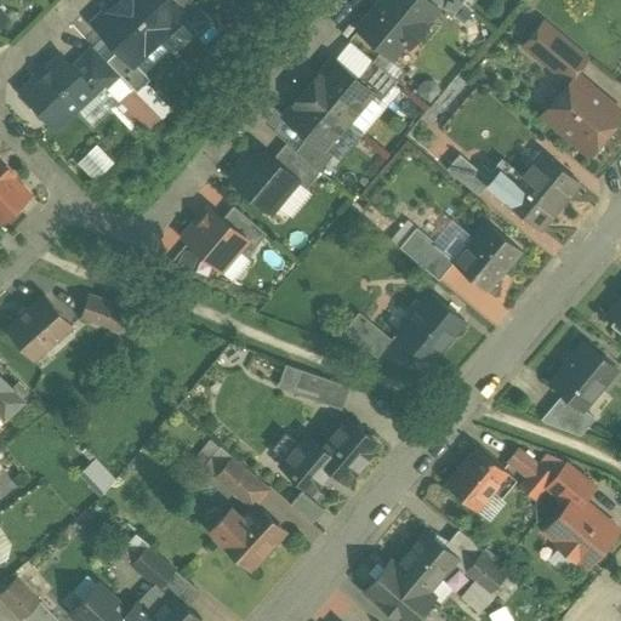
[(158,40),(120,0),(118,0),(93,23),(119,50),(132,64),(134,62),(158,40)]
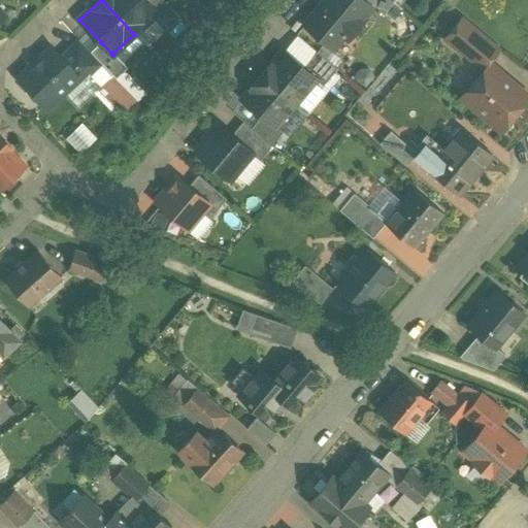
[(157,12),(143,0),(102,0),(134,34),(157,12)]
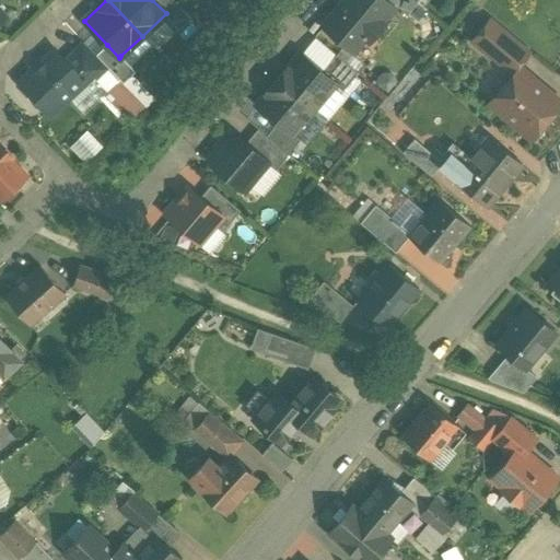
[(395,10),(383,0),(343,0),(323,26),(354,53),(365,39),(369,43),(384,23),(395,10)]
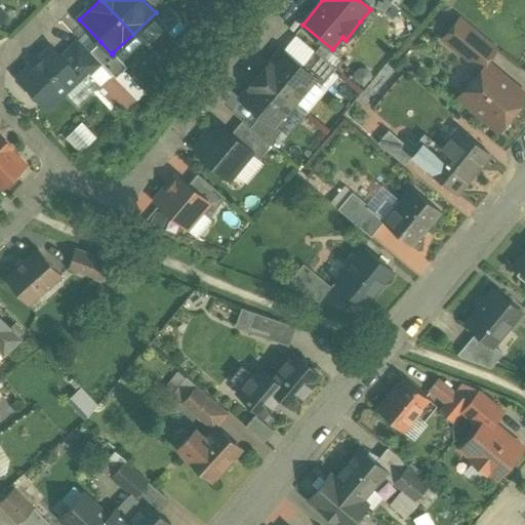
[(495,50),(459,19),(443,39),(481,71),(486,66),(484,64),(495,50)]
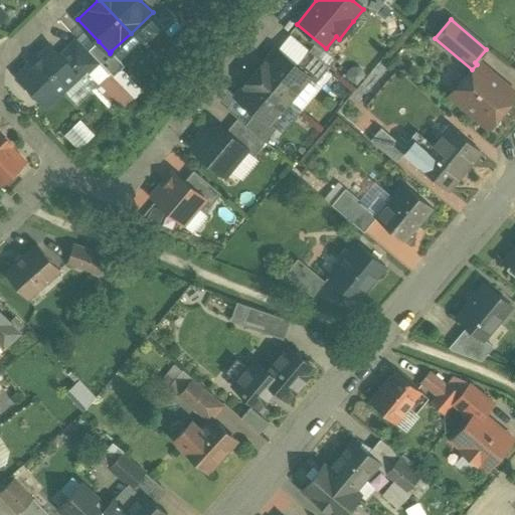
[(89,50),(75,38),(58,54),(65,61),(71,55),(82,66),(81,67),(89,74),(100,63),(89,50)]
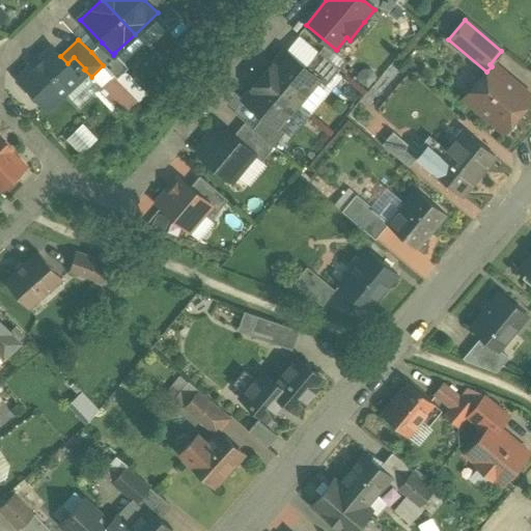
[(113,55),(102,43),(91,52),(103,65),(116,80),(129,68),(114,53),(113,55)]
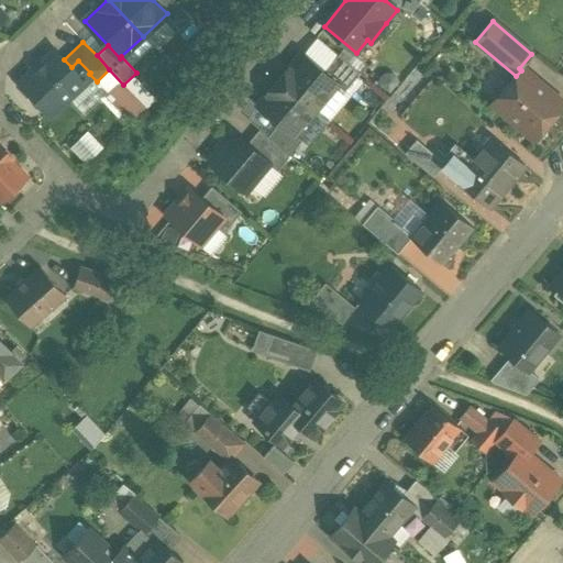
[(55,51),(20,84),(29,94),(29,98),(36,107),(41,107),(51,117),(69,99),(69,94),(89,74),(90,73),(78,61),(72,67),(64,59),(55,51)]
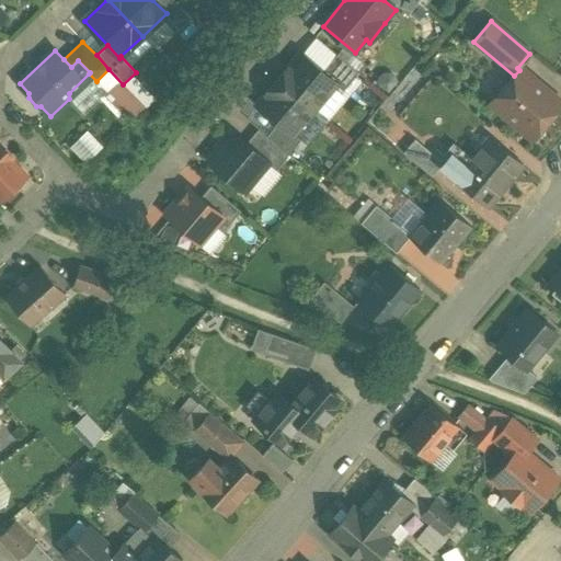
[(322,72),(301,55),(284,77),(282,75),(276,81),(313,113),(335,86),(336,84),(322,72)]
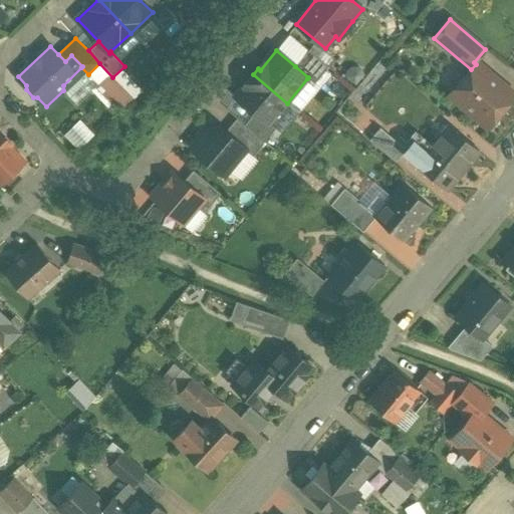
[(328,67),(308,50),(295,66),(308,77),(307,78),(314,84),(328,67)]
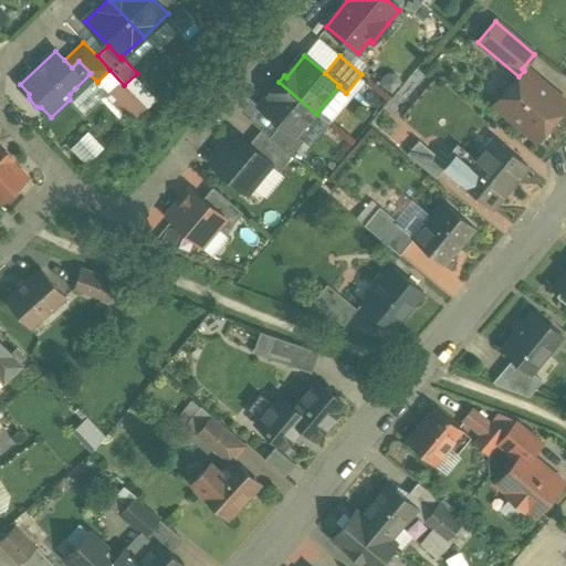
[(543,93),(536,86),(541,82),(525,70),(524,71),(519,76),(495,105),(537,140),(565,106),(548,91),(545,92),(543,93)]
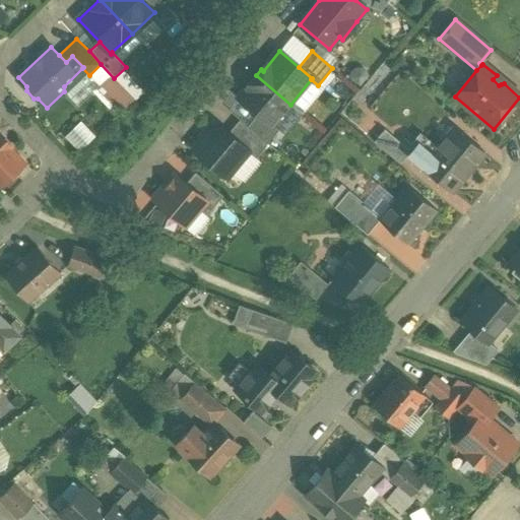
[(290,105),(256,75),(252,81),(253,82),(239,100),(258,115),(271,127),(272,125),(290,105)]
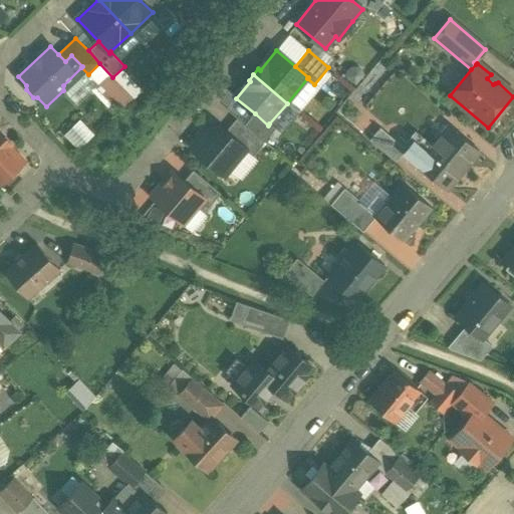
[(268,125),(255,113),(245,125),(264,143),(275,130),(269,123),(268,125)]
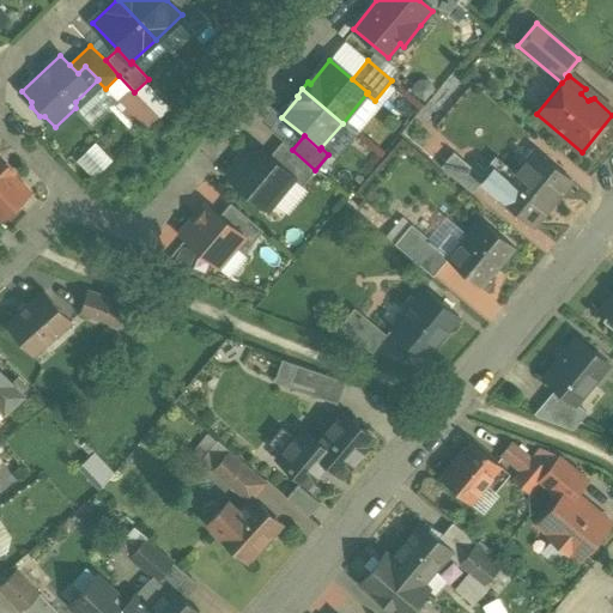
[(96,177),(115,159),(98,141),(79,161),(96,177)]
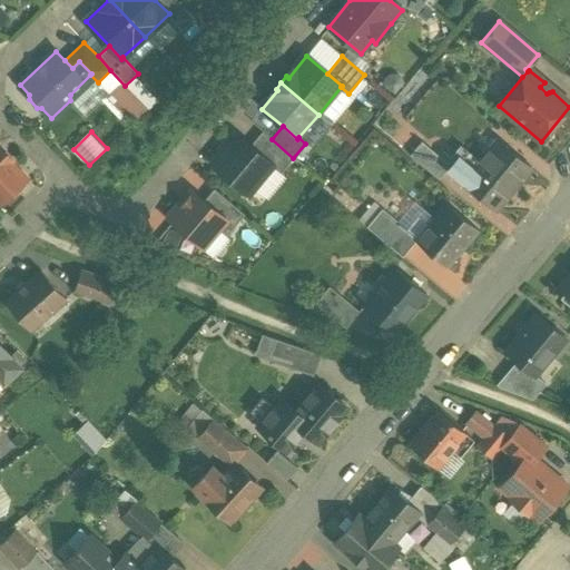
[(272,139),(263,133),(251,147),(273,166),(272,167),(279,174),(293,158),(272,139)]
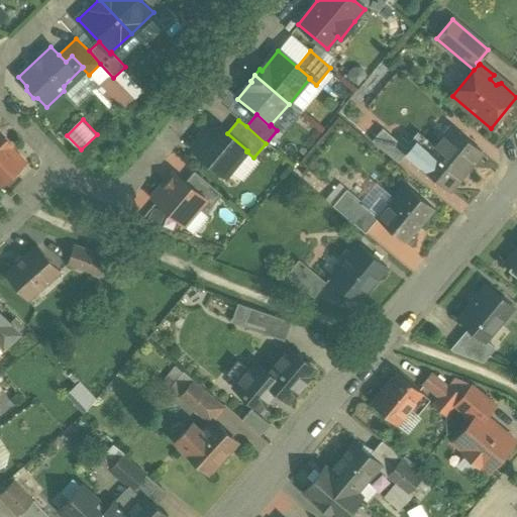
[(227,133),(214,123),(192,149),(225,177),(246,151),(247,150),(227,133)]
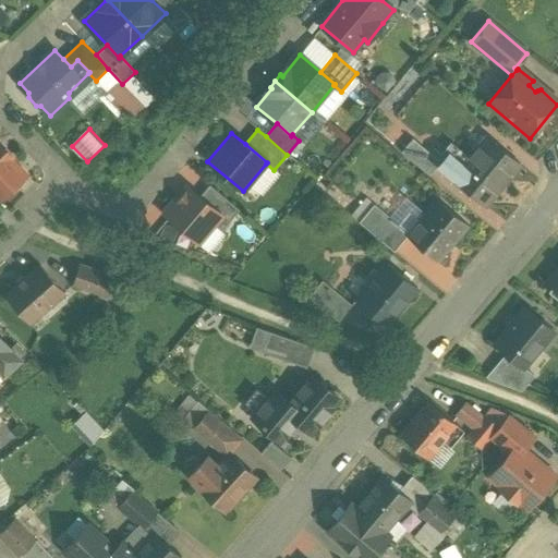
[(452,178),(452,179),(486,206),(521,165),(487,136),(463,166),(453,177),(452,178)]
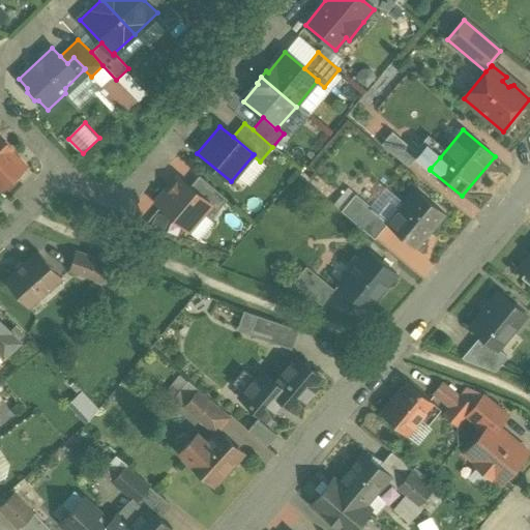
[(419,154),(392,131),(381,145),(408,168),(417,157),(430,169),(431,168),(418,156),(417,156),(419,154)]
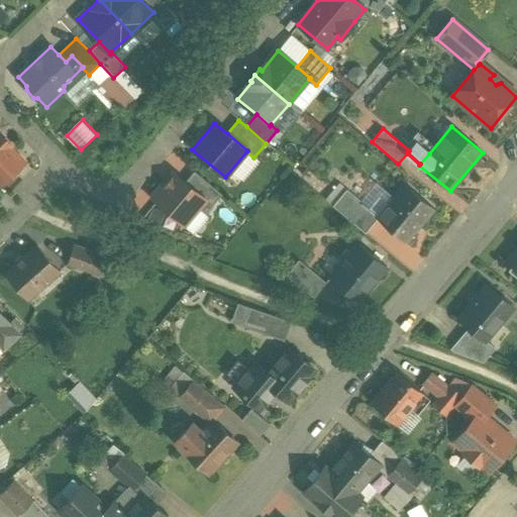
[(0,185),(24,163),(9,147),(10,145),(0,134),(0,185)]
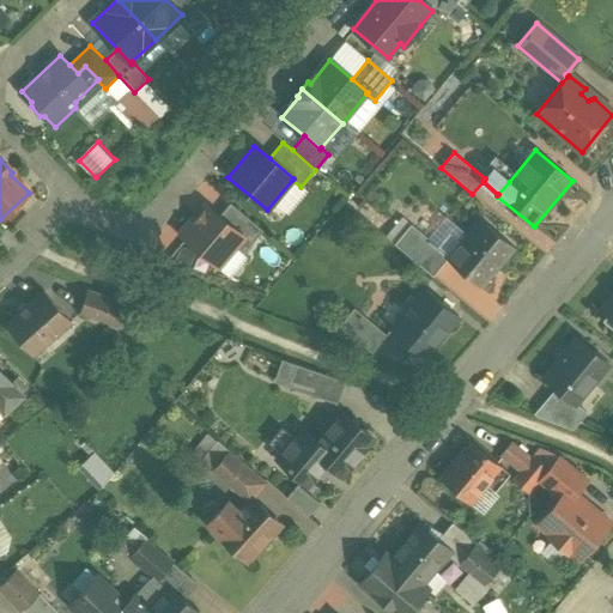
[(485,178),(484,181),(498,194),(509,182),(493,169),(485,178)]
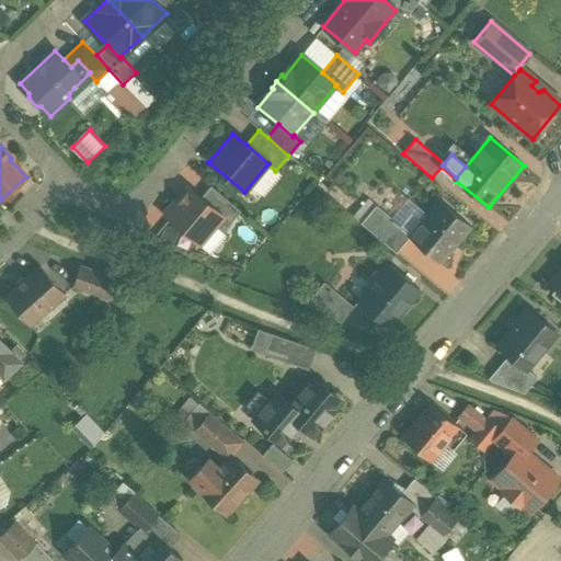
[(455,197),(461,191),(441,171),(434,176),(455,197)]
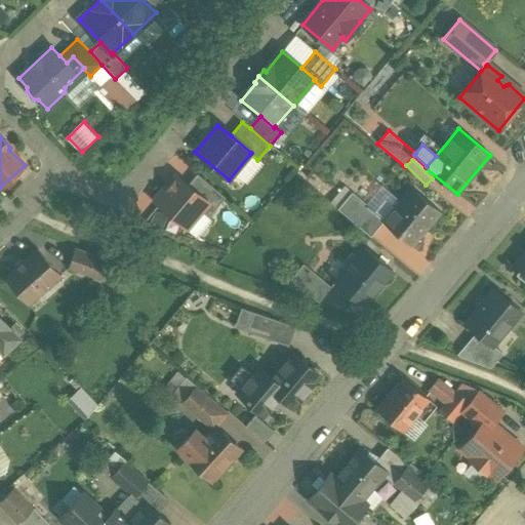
[(226,198),(197,174),(188,187),(215,210),(226,198)]
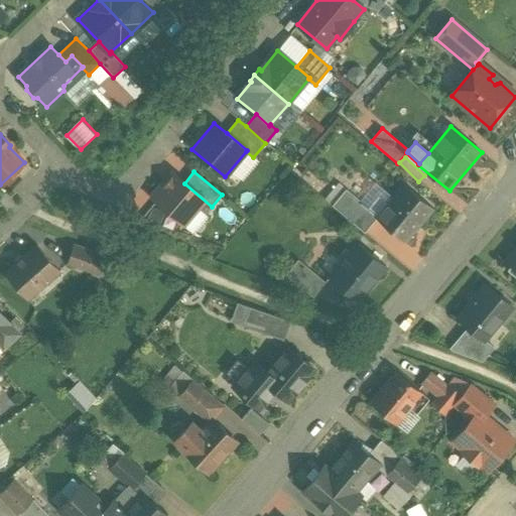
[(184,183),(173,174),(166,183),(162,183),(153,195),(153,199),(180,221),(189,211),(192,213),(197,208),(205,215),(212,207),(184,183)]
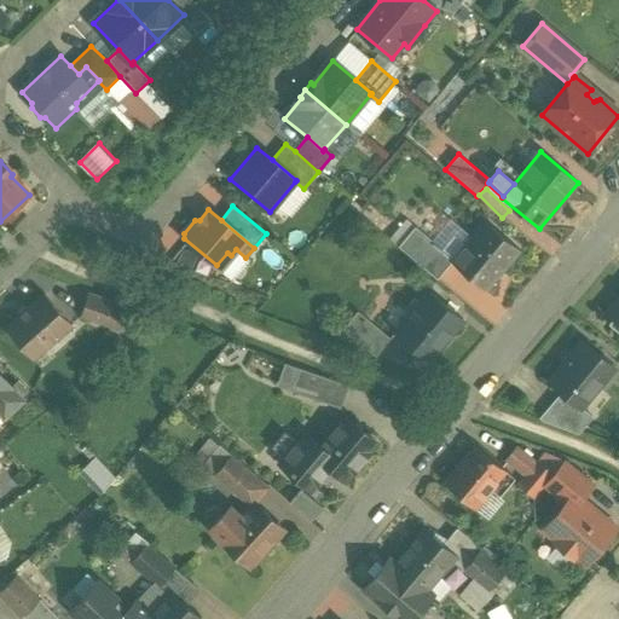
[(484,220),(470,237),(470,238),(452,261),(451,260),(450,261),(486,291),(498,278),(497,277),(519,252),(520,252),(521,250),(484,220)]
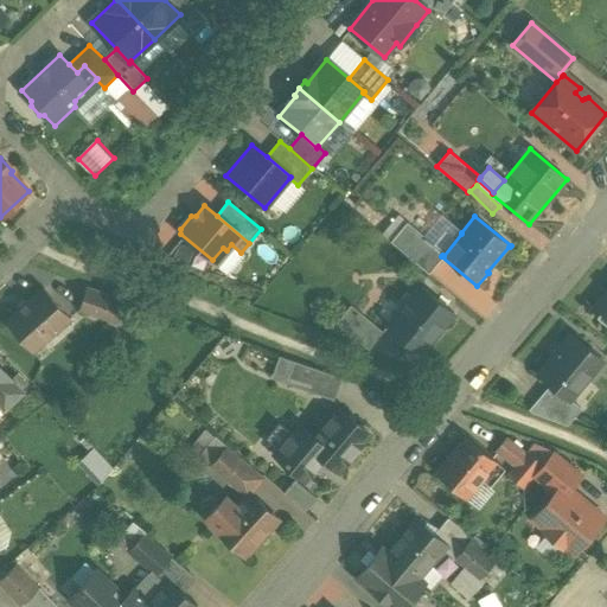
[(442,255),(425,240),(426,238),(407,223),(390,242),(427,273),(441,256),(442,255)]
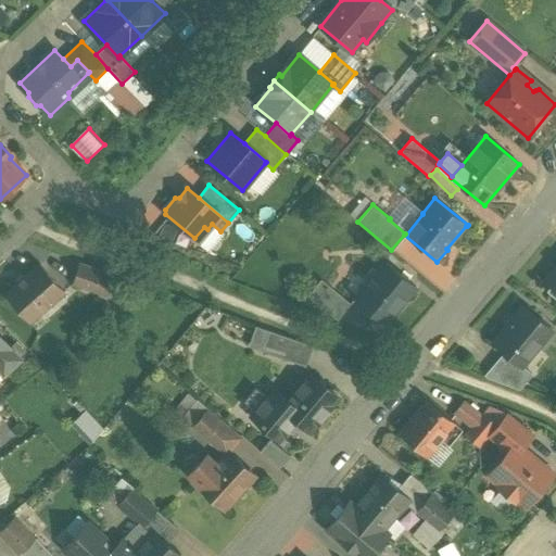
[(80,263),(53,253),(41,265),(64,291),(74,285),(73,283),(79,264),(80,263)]
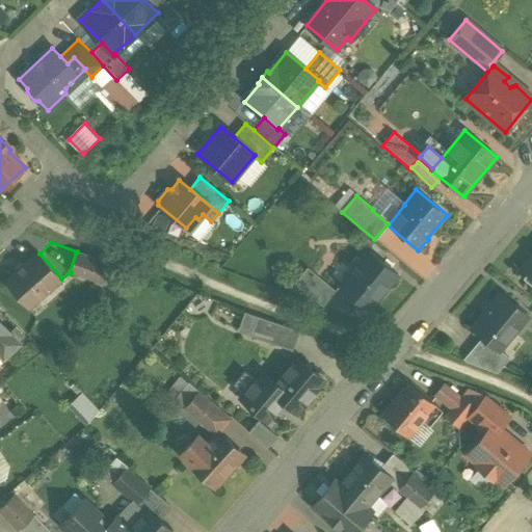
[(369,251),(340,286),(369,310),(398,274),(369,251)]
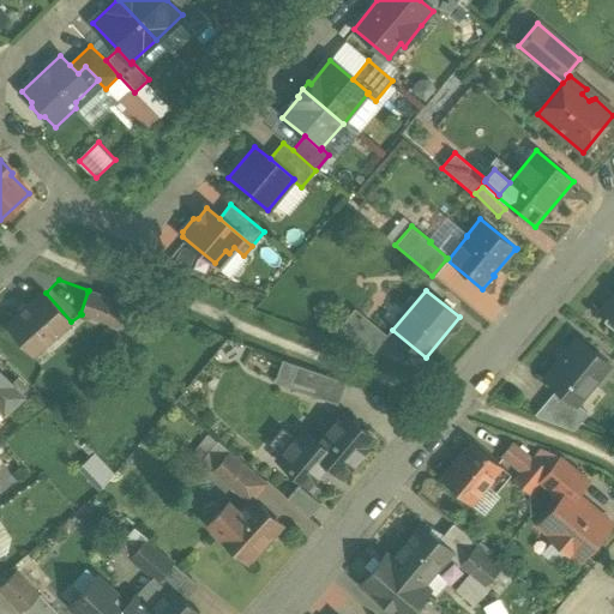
[(46,293),(44,292),(6,326),(32,356),(71,321),(46,293)]
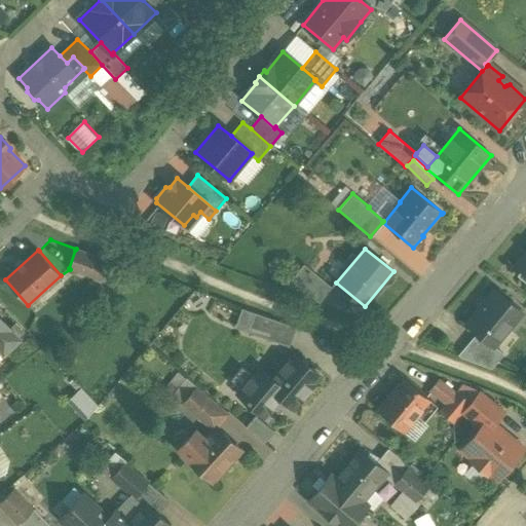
[(75,250),(69,268),(70,269),(102,280),(108,262),(75,250)]
